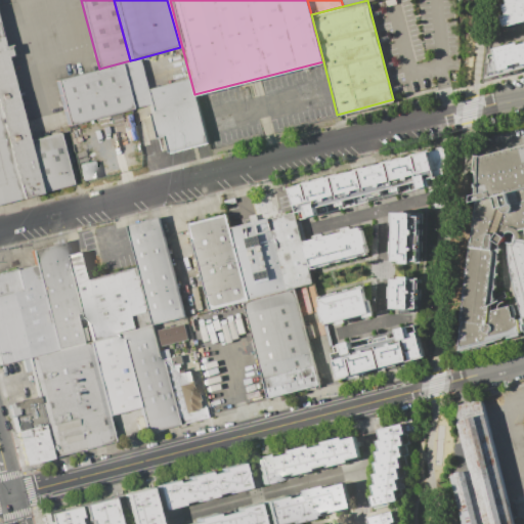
[(523,0),(523,22),(506,27),(503,16),(507,15),(504,5),(508,4),(506,0),(523,0)]
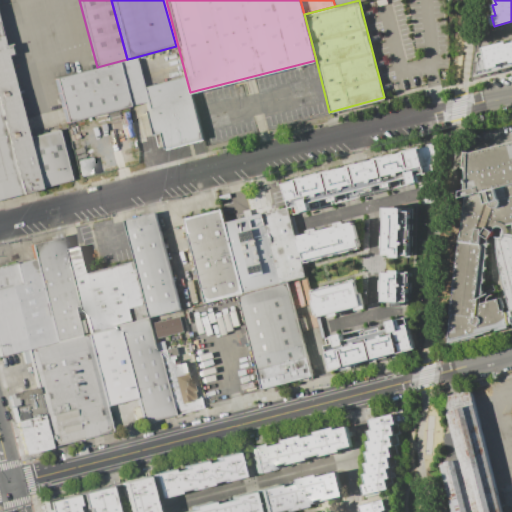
[(511,63),(489,69),(483,48),(511,40),(511,63)]
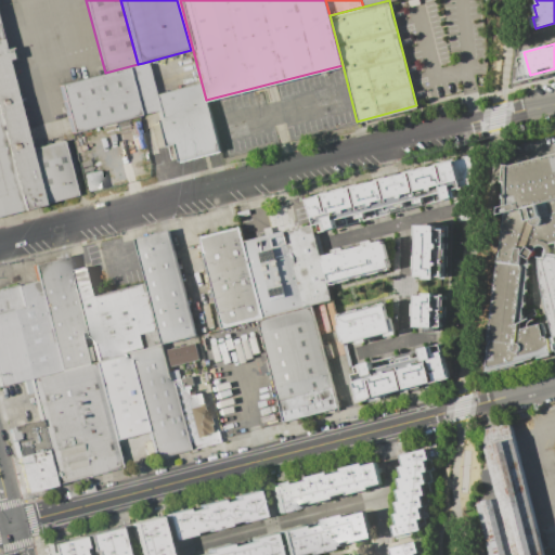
[(0,44),(0,215),(42,204),(27,147),(0,44)]
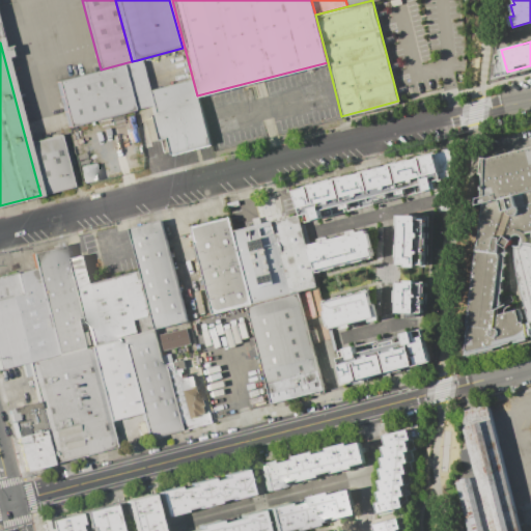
[(55,82),(67,127),(149,106),(145,92),(137,60),(132,61),(101,70),(55,82)]
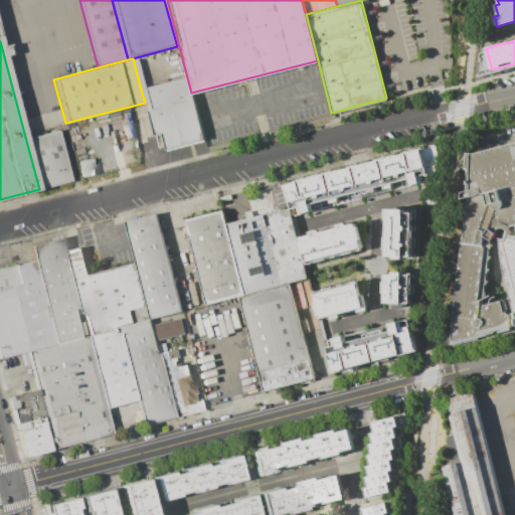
[(141,90),(187,77),(191,93),(203,142),(166,151),(161,134),(153,136),(145,103),(141,90)]
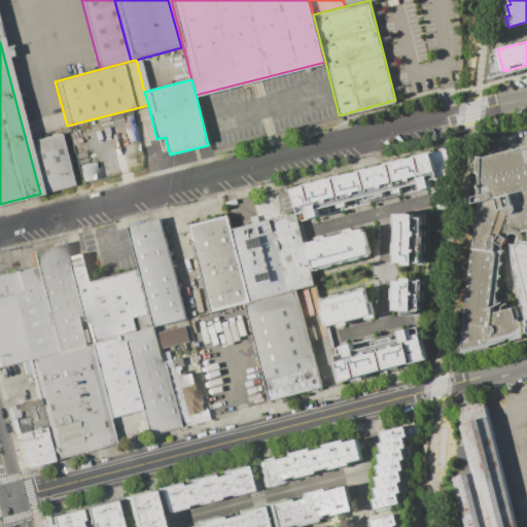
[(26,140),(58,132),(71,185),(40,194),(26,140)]
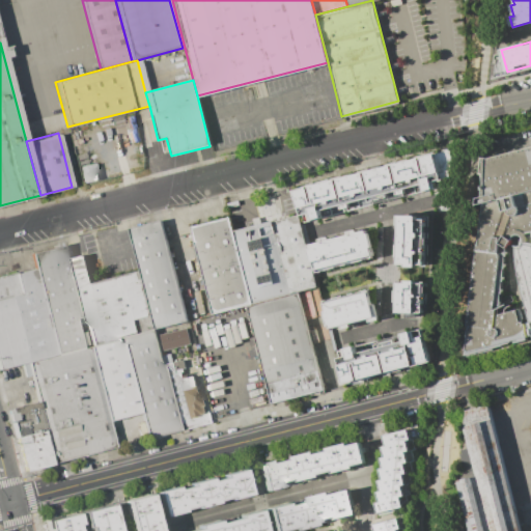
[(485,160),(530,147),(530,340),(464,359),(485,160)]
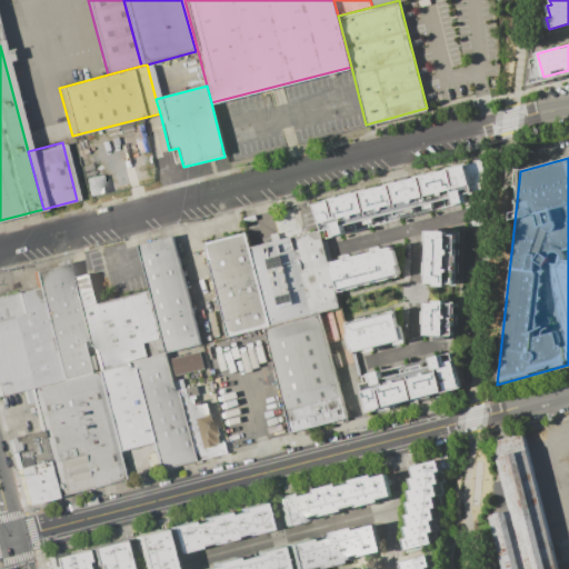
[(482,161),(483,165),(480,189),(473,191),(475,198),(407,216),(326,238),(317,205),(399,183),(482,161)]
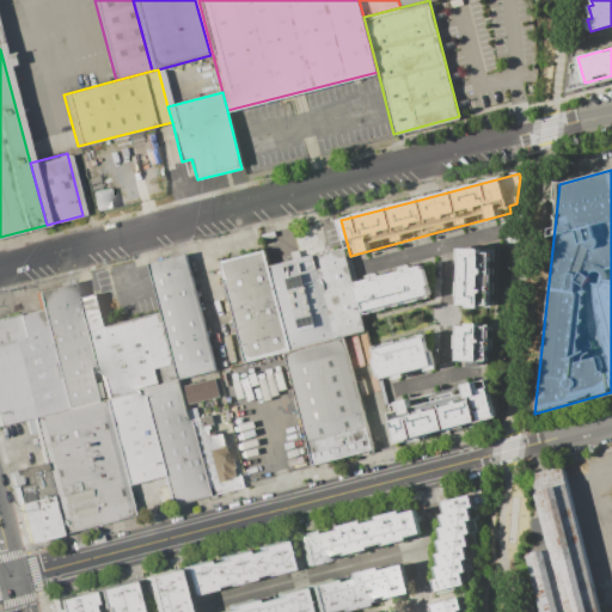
[(112,207),(109,188),(92,190),(96,210),(112,207)]
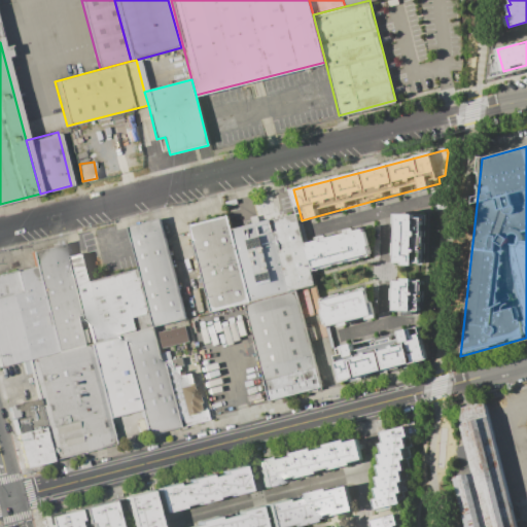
[(395,213),(423,214),(422,262),(394,262),(395,213)]
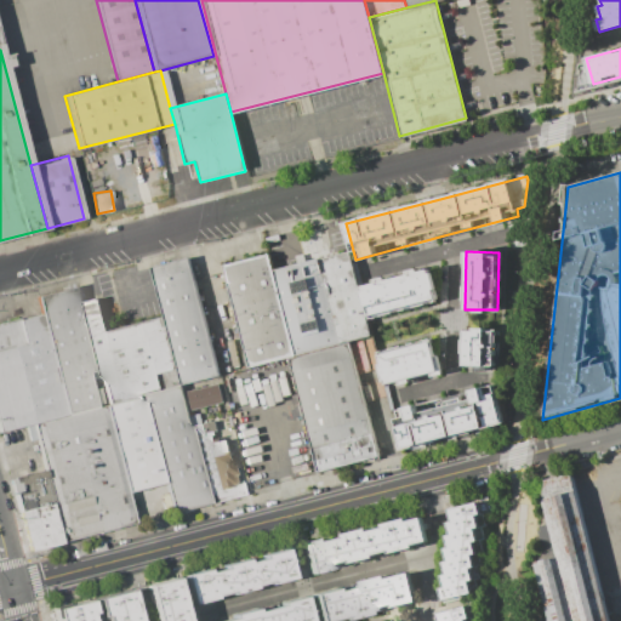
[(267,252),(221,265),(248,368),(288,357),(294,355),(272,271),(267,252)]
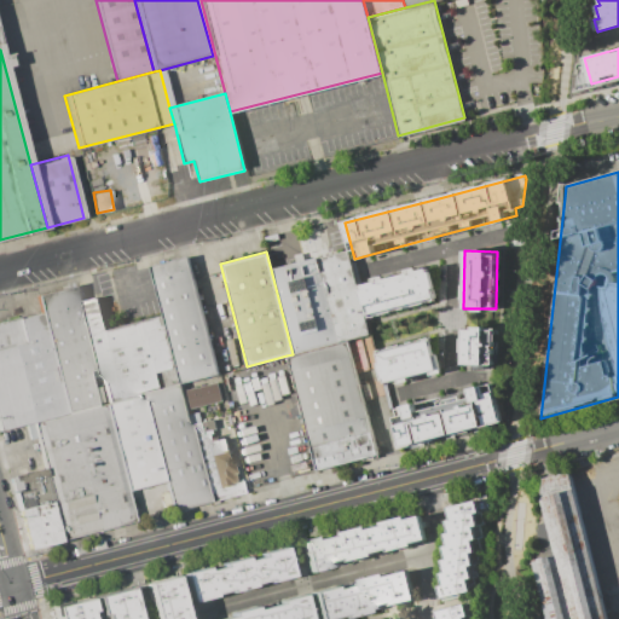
[(318,259),(347,252),(368,335),(347,341),(340,342),(318,259)]
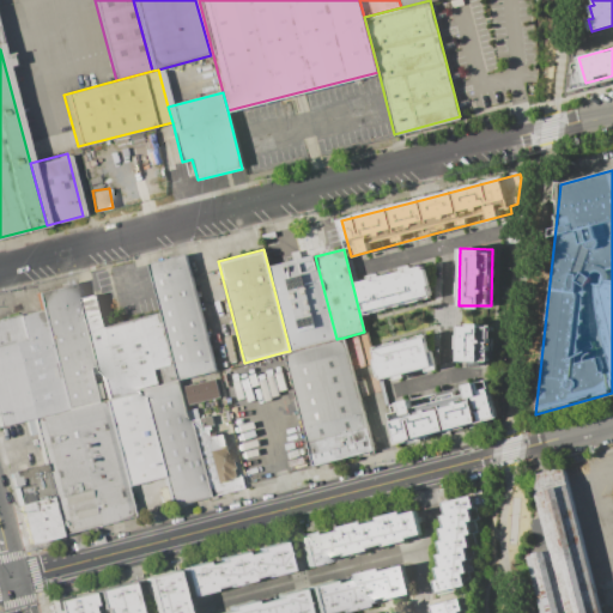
[(184,253),(147,262),(161,313),(177,378),(216,369),(184,253)]
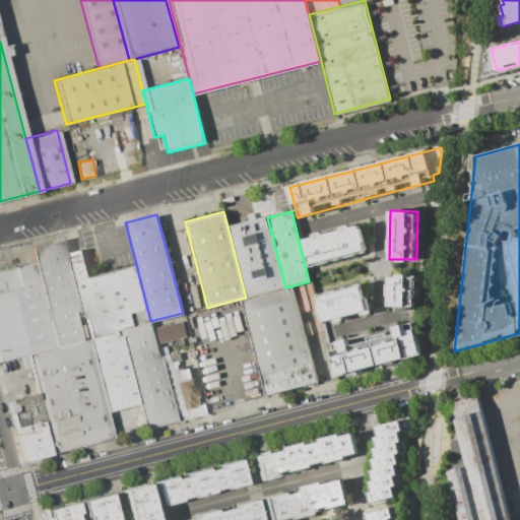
[(228,226),(267,217),(285,287),(246,298),(228,226)]
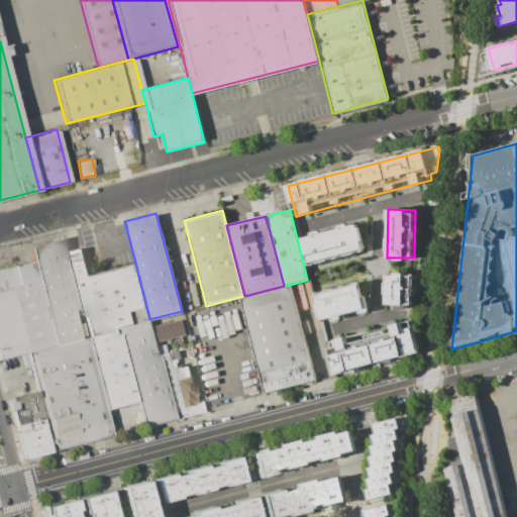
[(301,238),(355,223),(363,250),(308,265),(301,238)]
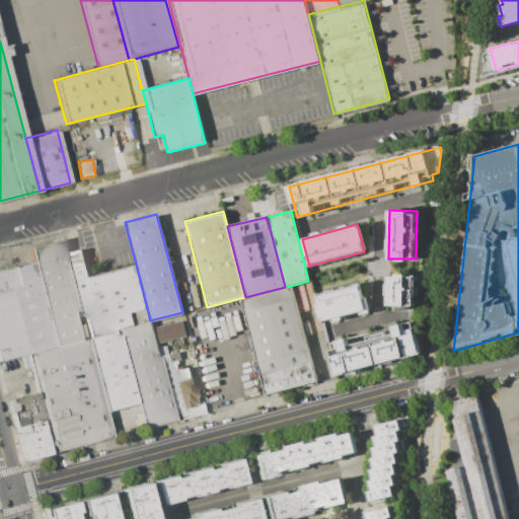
[(66,252),(63,239),(30,247),(34,262),(56,346),(81,339),(75,316),(82,314),(66,252)]
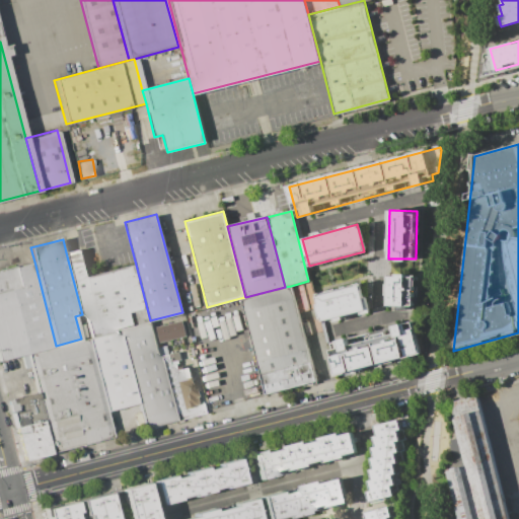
[(150,320),(119,329),(88,337),(82,314),(66,252),(81,248),(88,277),(136,265),(150,320)]
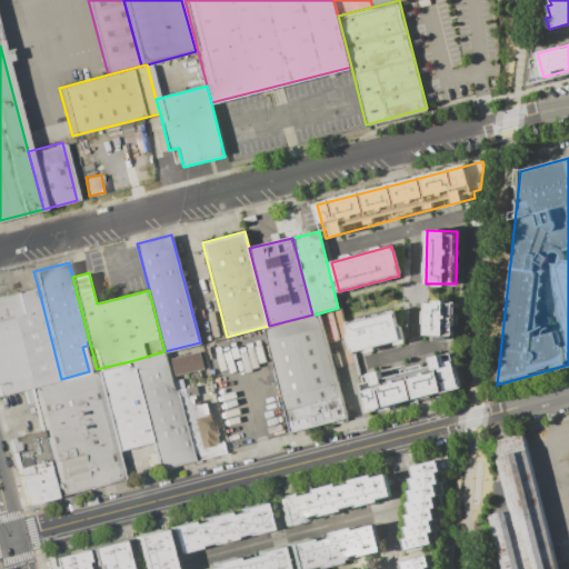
[(38,287),(0,296),(0,395),(30,387),(61,379),(38,287)]
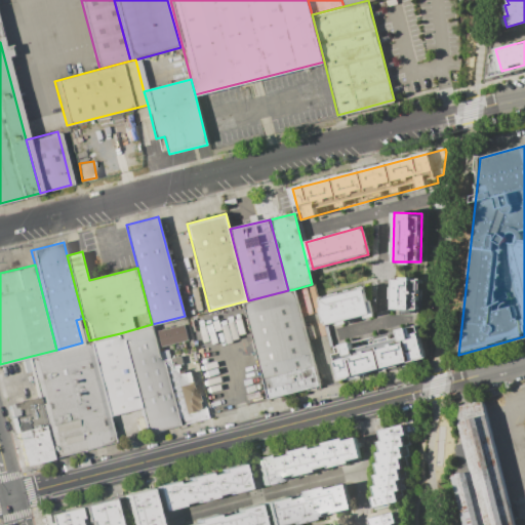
[(393,279),(392,309),(400,310),(400,314),(411,315),(411,310),(417,311),(419,280),(410,280),(410,277),(400,276),(400,279),(393,279)]
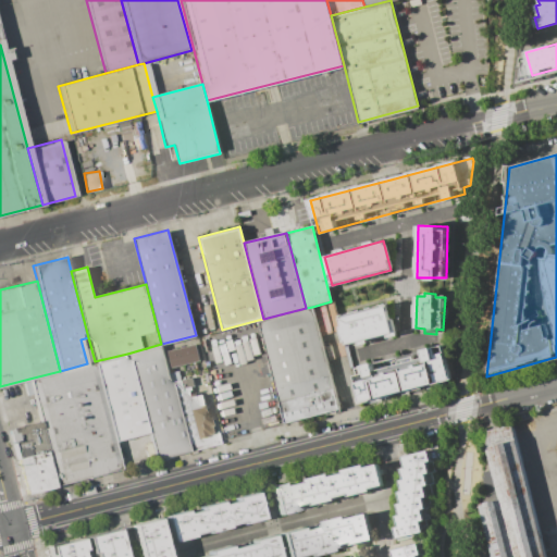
[(338,316),(388,302),(391,311),(387,311),(388,319),(392,318),(394,330),(345,343),(338,316)]
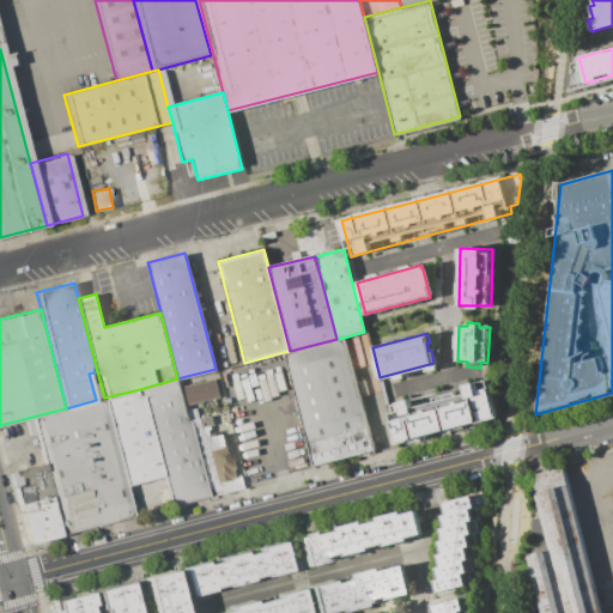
[(284,352),(314,466),(374,450),(344,338),(337,339),(290,351),(284,352)]
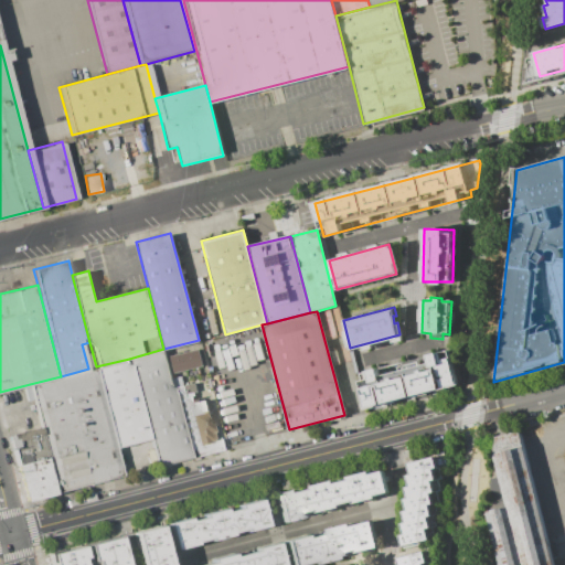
[(196,348),(201,365),(173,372),(169,355),(196,348)]
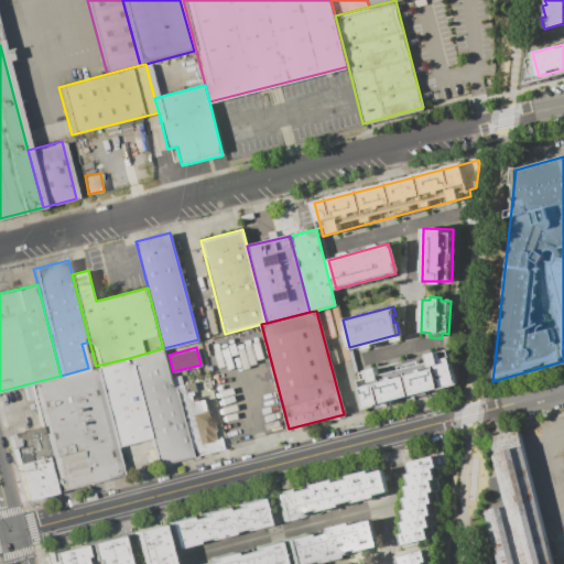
[(163,348),(171,377),(173,383),(191,455),(158,464),(150,437),(129,358),(163,348)]
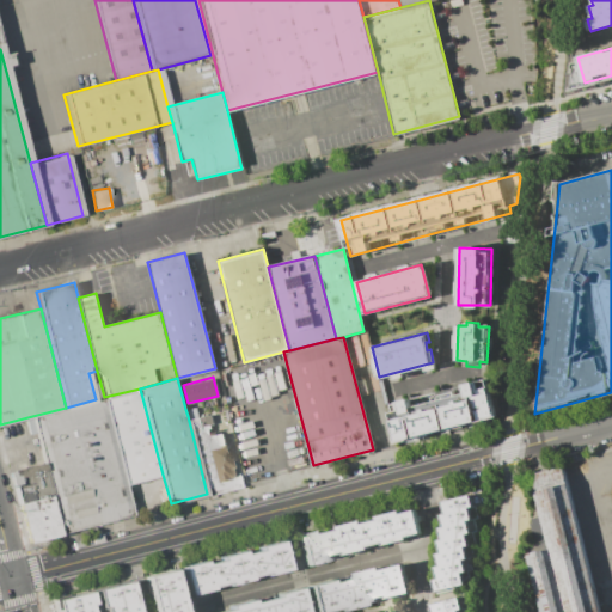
[(387,404),(397,441),(457,426),(495,415),(485,378),(448,387),(387,404)]
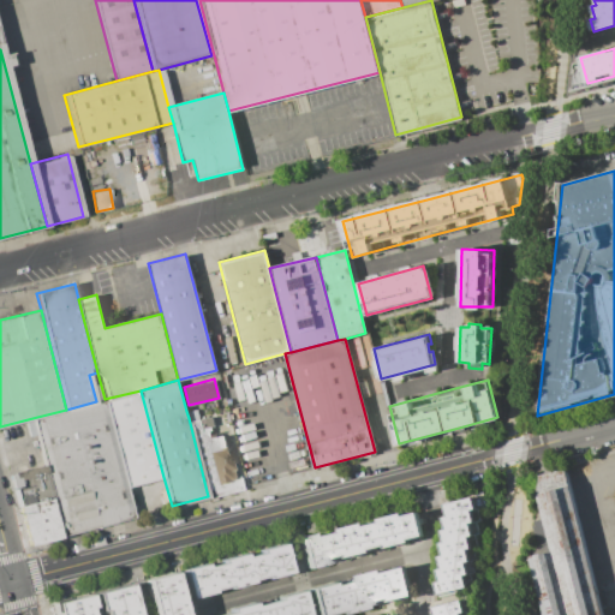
[(101,400),(105,399),(141,390),(163,477),(124,488),(101,400)]
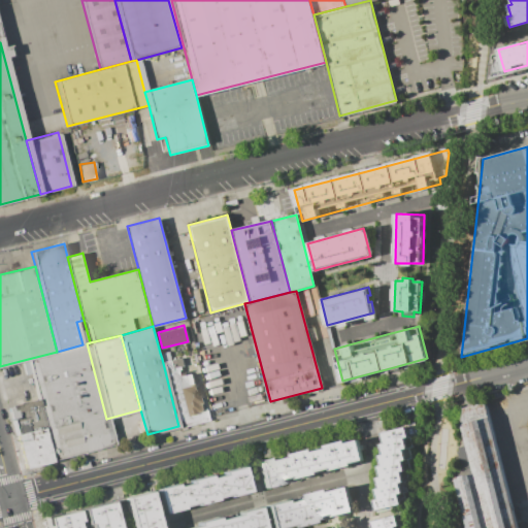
[(28,359),(37,398),(45,427),(53,458),(112,442),(106,419),(87,343),(83,344),(57,352),(28,359)]
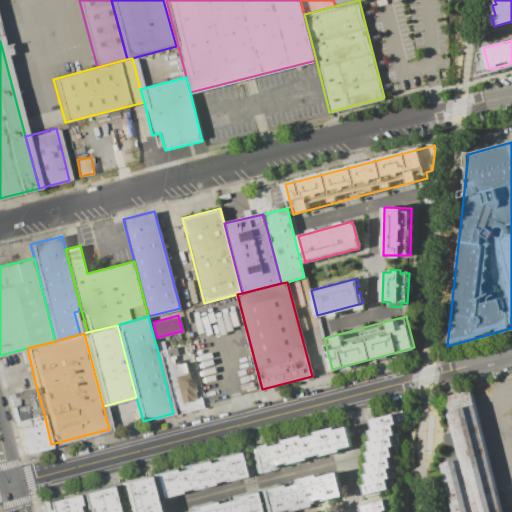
[(162,340),(155,342),(157,348),(164,346),(162,340)]
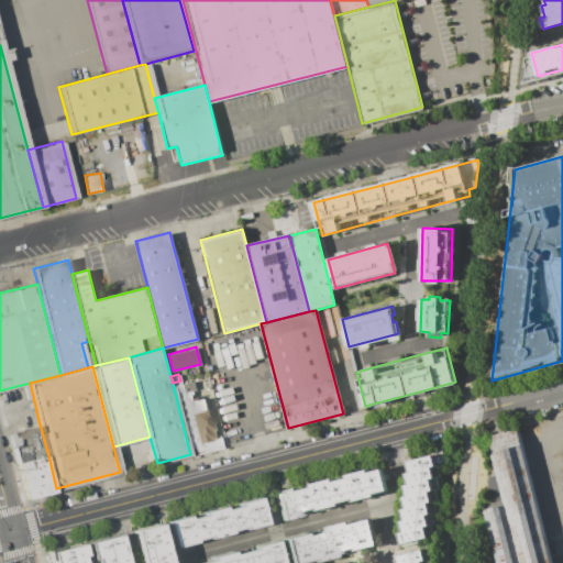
[(208,374),(180,381),(173,383),(190,454),(219,446),(217,439),(213,440),(197,444),(186,403),(191,401),(190,395),(194,394),(192,390),(211,386),(208,374)]
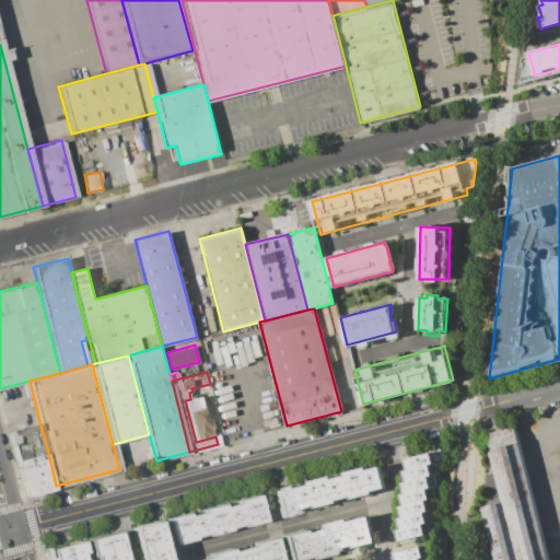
[(190,399),(203,396),(211,428),(209,428),(212,438),(196,442),(185,400),(190,399)]
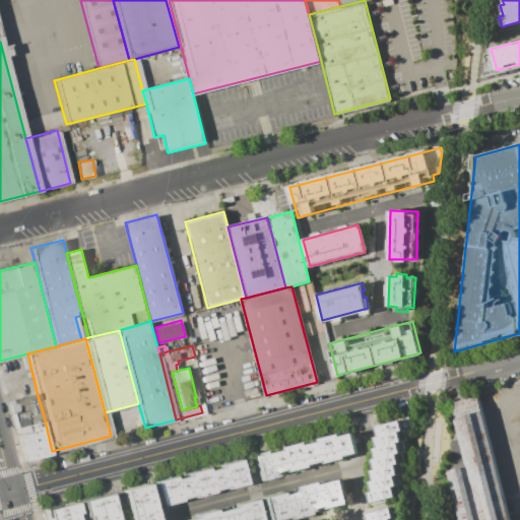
[(37,392),(8,399),(15,428),(45,420),(37,392)]
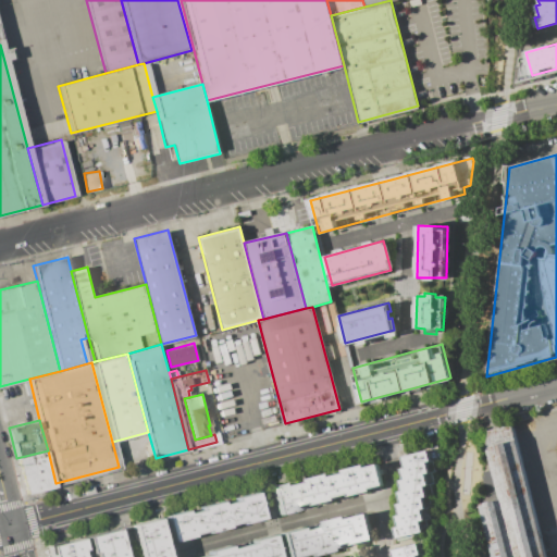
[(487,450),(493,470),(484,472),(490,495),(479,498),(493,556),(548,556),(514,426),(491,432),(487,450)]
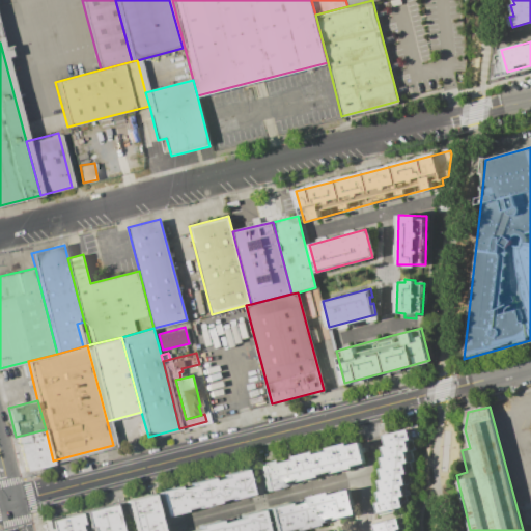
[(375,514),(372,502),(378,501),(374,491),(380,490),(378,480),(381,479),(378,468),(381,467),(379,458),(383,456),(380,446),(384,445),(382,435),(407,428),(410,440),(407,441),(409,449),(402,451),(406,460),(401,463),(404,472),(401,473),(404,484),(399,485),(402,495),(398,497),(401,507),(375,514)]
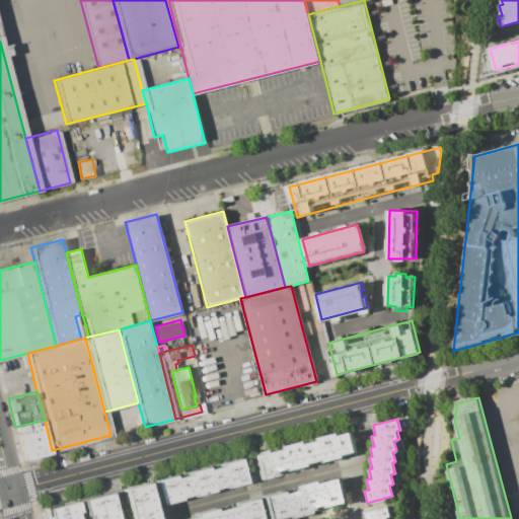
[(52,450),(53,453),(24,461),(15,427),(45,420),(52,450)]
